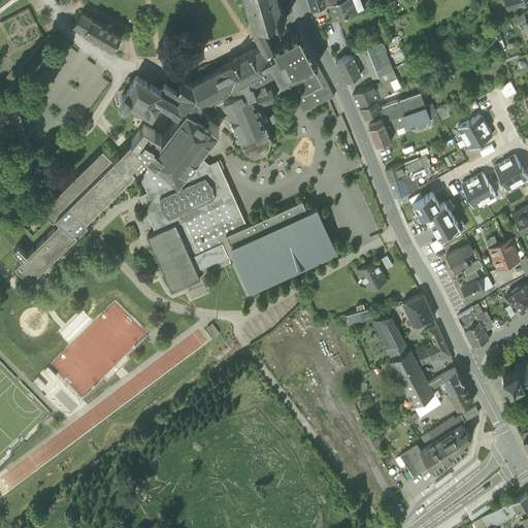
[(244,0),(253,27),(261,24),(276,20),(276,21),(289,17),(286,7),(283,8),(279,0),(244,0)]
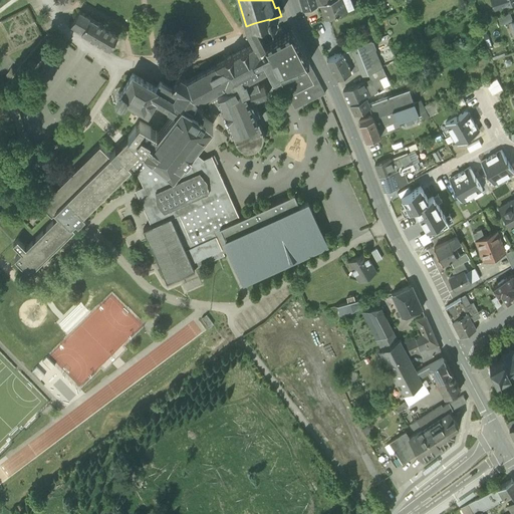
[(314,5),(320,3),(326,0),(300,0),(303,9),(314,5)]
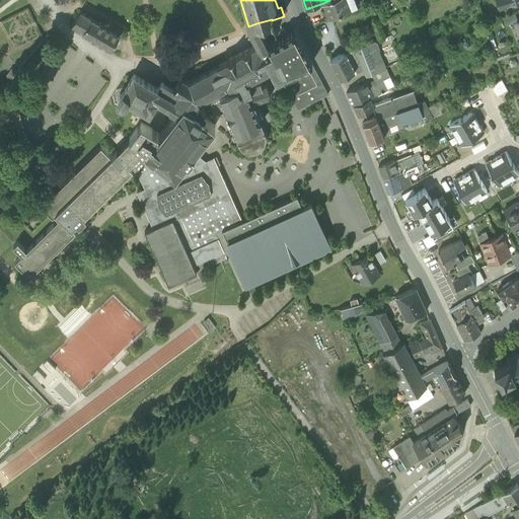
[(351,9),(347,0),(329,0),(323,3),(329,17),(351,9)]
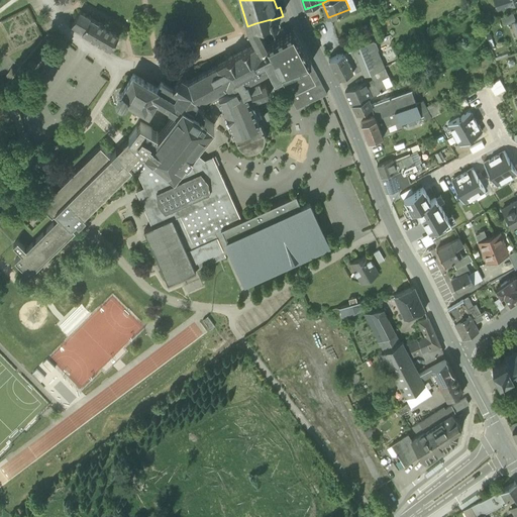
[(516,0),(495,0),(498,8),(507,5),(516,1),(516,0)]
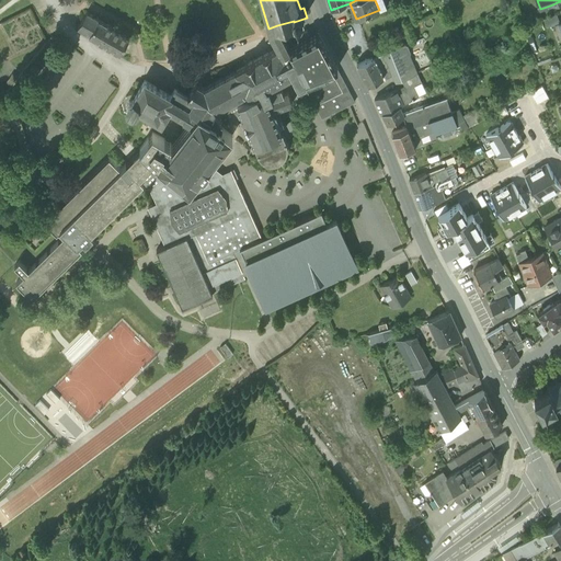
[(78,26),(89,33),(99,18),(87,11),(78,26)]
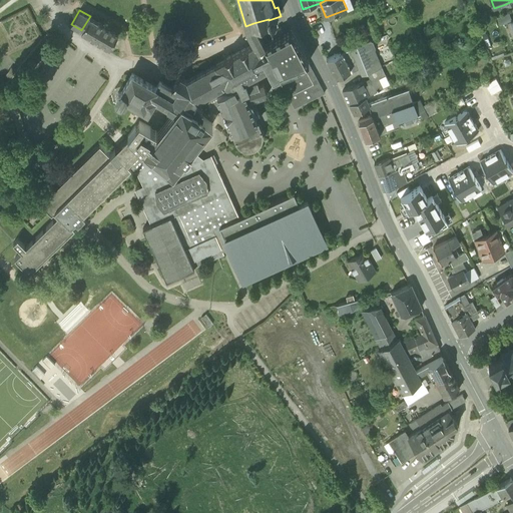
[(497,17),(501,25),(512,21),(511,21),(511,20),(509,13),(497,17)]
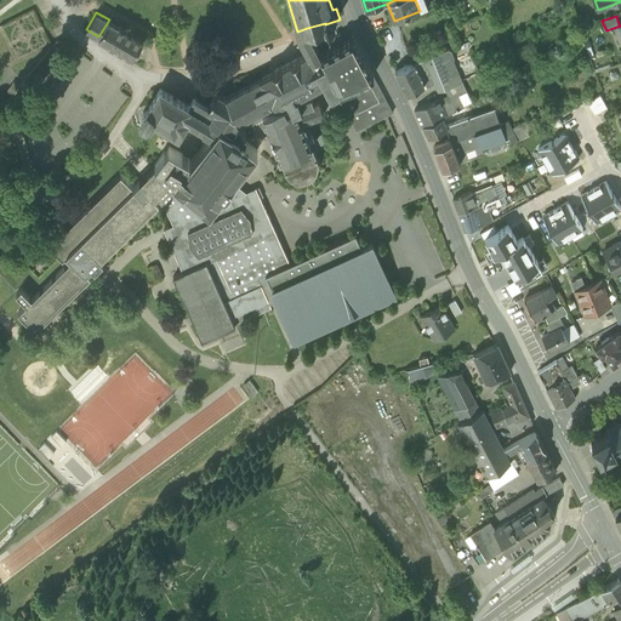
[(143,39),(109,20),(98,36),(132,56),(143,39)]
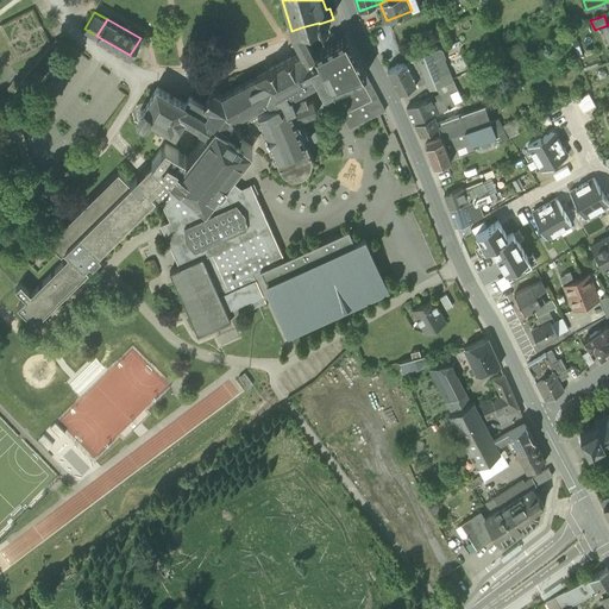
[(292,31),(302,50),(306,56),(314,51),(301,27),(292,31)]
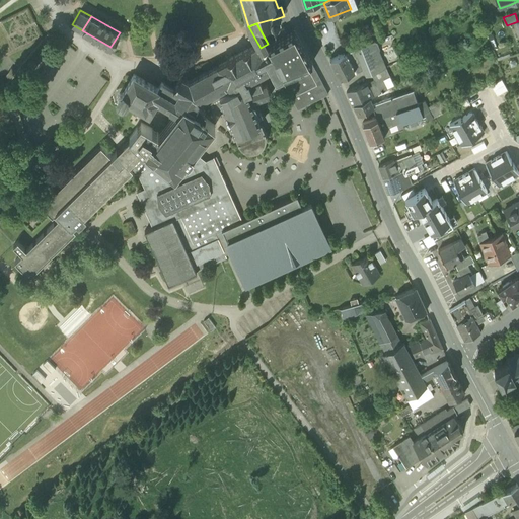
[(295,30),(268,44),(261,48),(257,43),(218,64),(218,65),(190,80),(180,75),(173,88),(162,81),(158,88),(149,104),(152,106),(157,99),(176,112),(159,135),(146,151),(175,174),(194,151),(196,149),(198,147),(215,125),(204,117),(205,115),(206,114),(206,110),(205,109),(205,108),(203,106),(202,104),(209,100),(219,95),(257,75),(270,67),(273,72),(269,75),(272,79),(276,77),(283,74),(299,67),(300,70),(302,69),(302,66),(312,63),(295,30)]
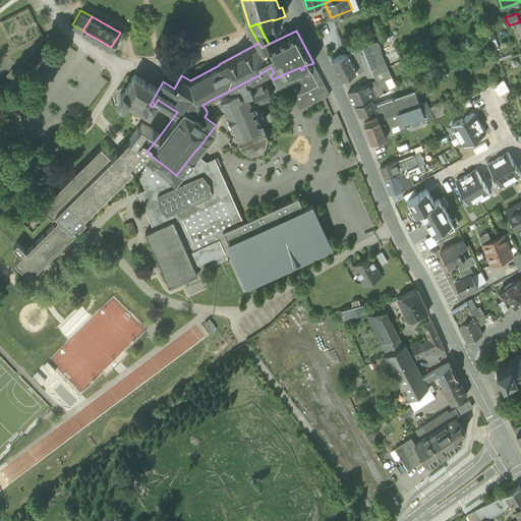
[(41,42),(48,48),(56,38),(50,35),(48,34),(41,42)]
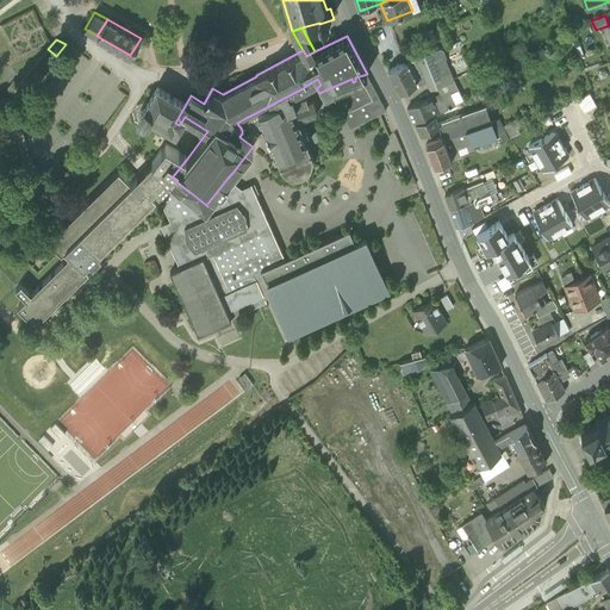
[(427,81),(430,89),(437,87),(453,79),(444,58),(447,58),(442,49),(443,49),(443,47),(442,48),(417,57),(427,81)]
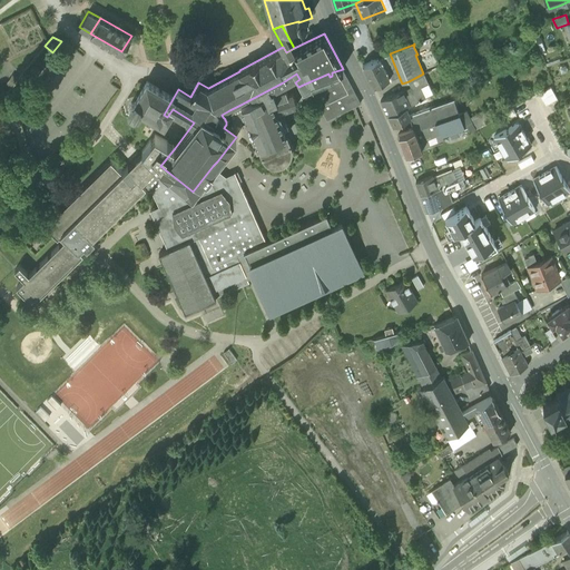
[(390,53),(380,58),(390,77),(389,78),(391,80),(399,76),(390,53)]
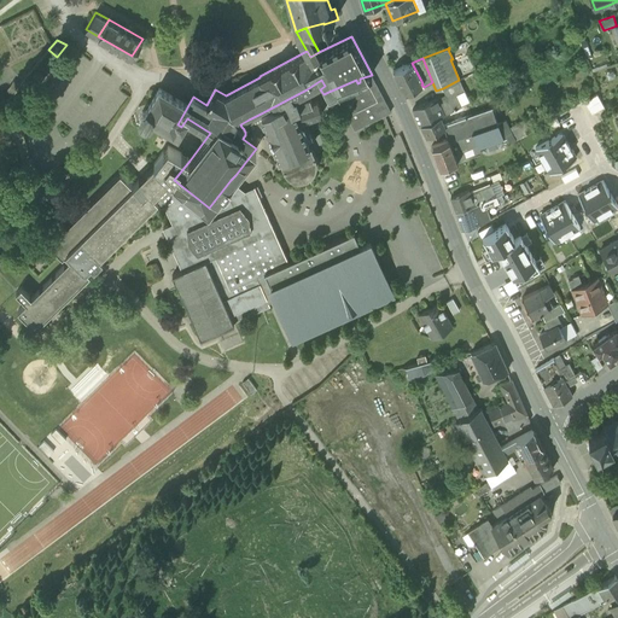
[(404,93),(421,85),(423,83),(412,63),(394,70),(404,93)]
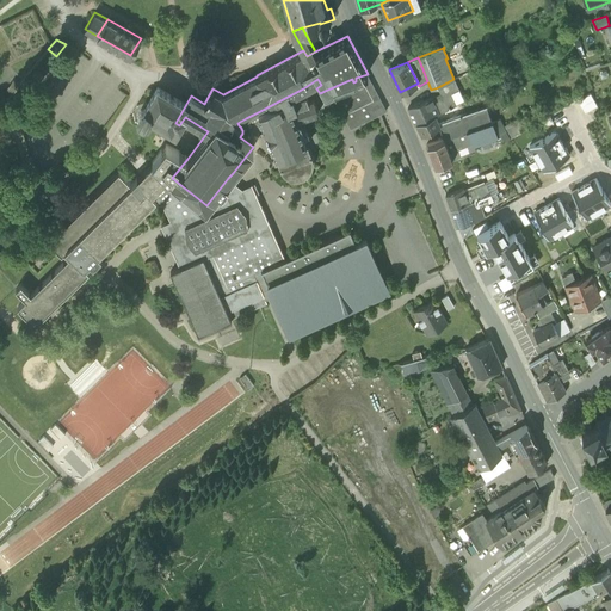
[(353,82),(356,90),(371,82),(368,74),(356,78),(356,81),(353,82)]
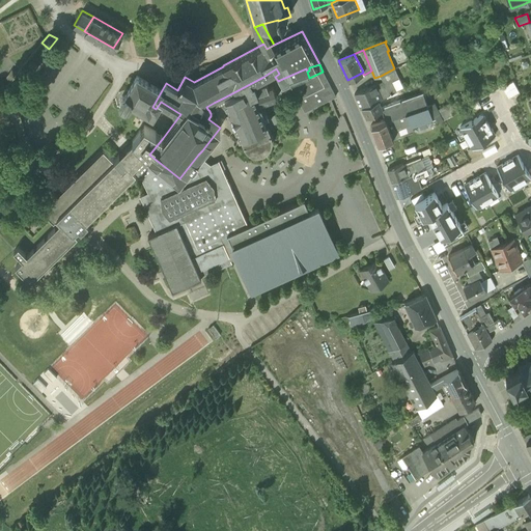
[(381,76),(382,78),(384,84),(391,80),(390,80),(395,78),(395,79),(399,77),(395,68),(394,68),(381,76)]
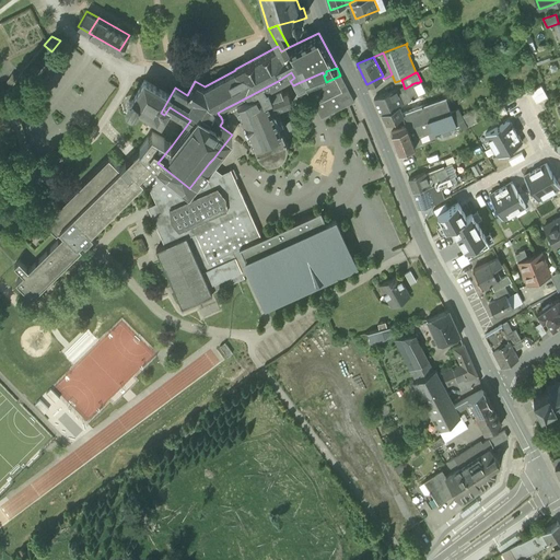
[(307,92),(322,117),(354,101),(340,76),(326,82),(307,92)]
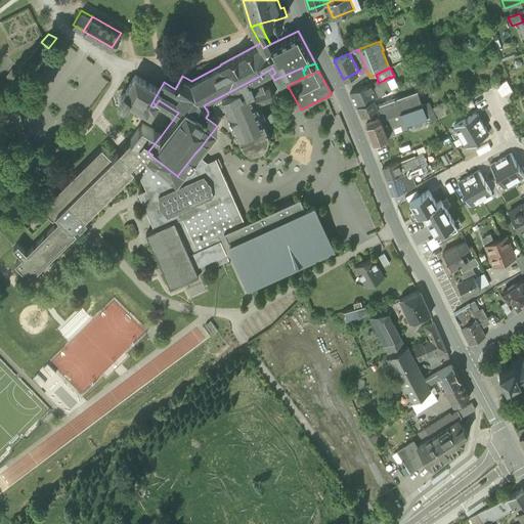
[(135,74),(126,88),(124,92),(121,93),(119,96),(120,100),(123,102),(127,101),(128,100),(132,102),(146,112),(150,105),(160,89),(135,74)]
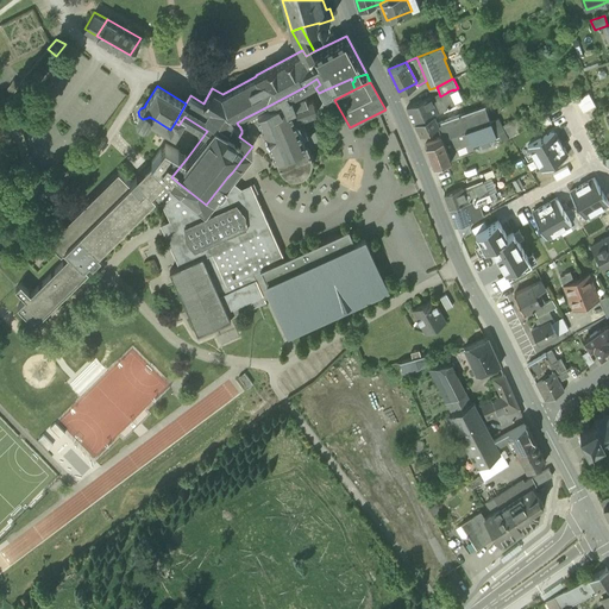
[(302,88),(257,112),(263,125),(276,155),(305,144),(302,137),(294,119),(318,111),(313,98),(308,100),(305,94),(303,94),(302,88)]
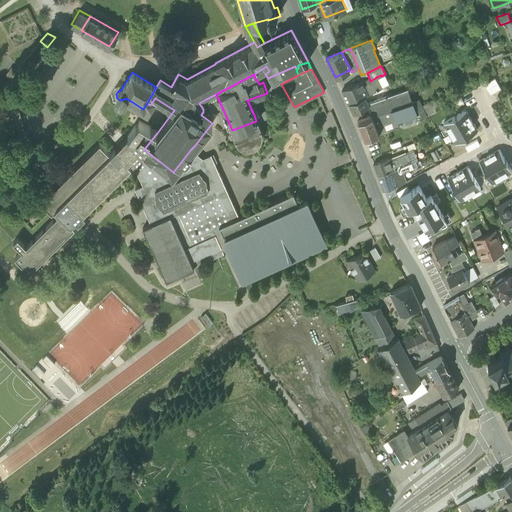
[(373,92),(374,92),(368,81),(370,81),(368,75),(366,76),(368,79),(361,81),(367,95),(373,92)]
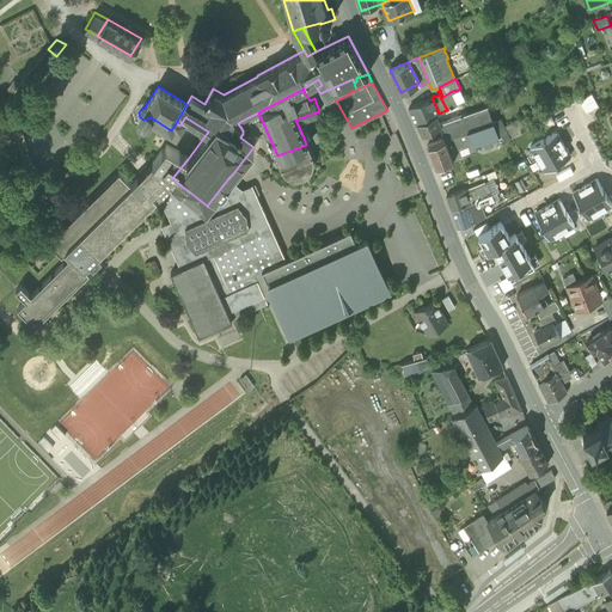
[(451,92),(442,97),(440,97),(447,110),(457,105),(461,103),(456,91),(456,90),(450,92),(451,92)]
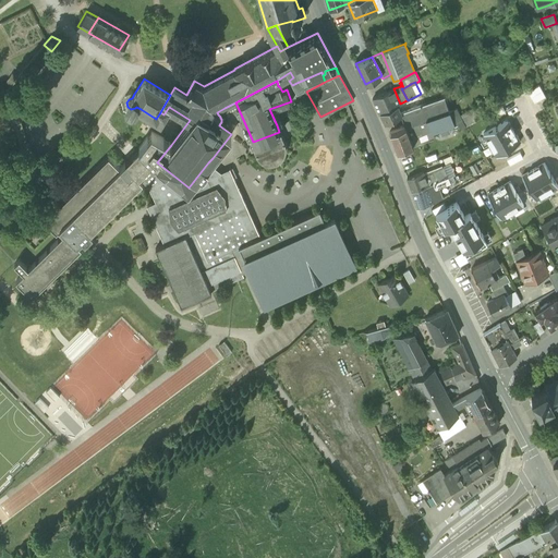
[(545,98),(540,87),(528,93),(534,105),(545,98)]
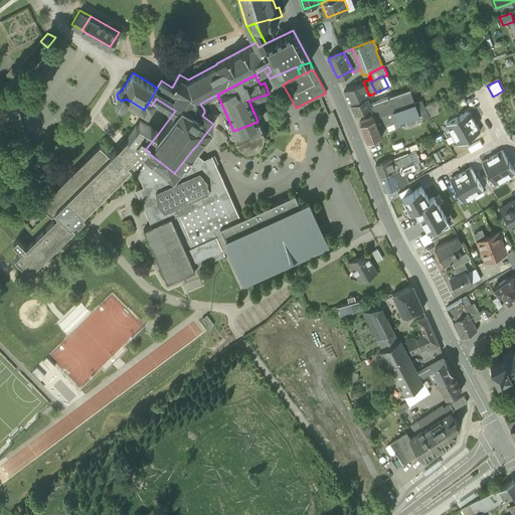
[(350,105),(351,104),(366,97),(369,96),(363,81),(344,91),(350,105)]
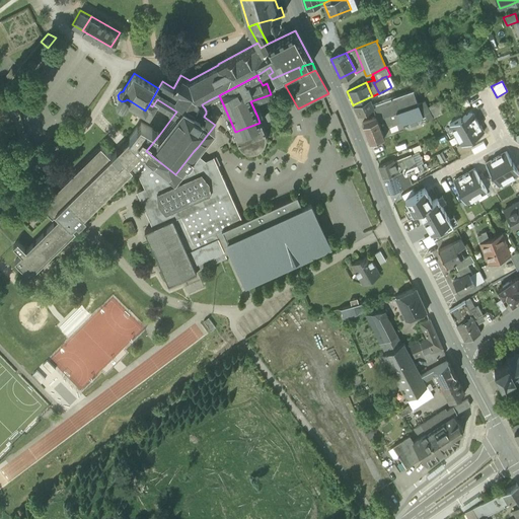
[(401,85),(405,93),(413,90),(409,82),(403,84),(401,85)]
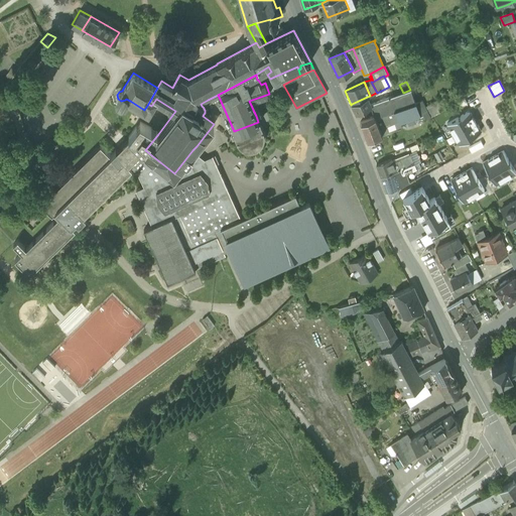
[(128,104),(130,101),(126,99),(125,100),(121,101),(118,99),(117,95),(119,92),(122,91),(124,87),(123,87),(116,88),(112,95),(114,102),(120,106),(128,104)]
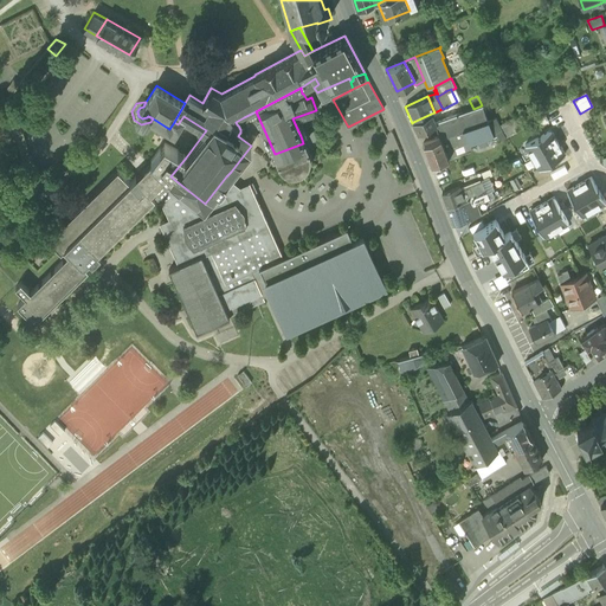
[(456,110),(452,104),(443,109),(442,109),(445,118),(462,113),(461,108),(456,110)]
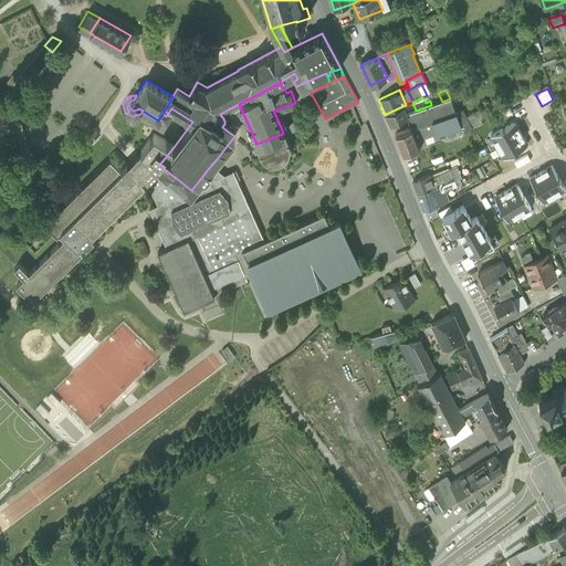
[(438,135),(461,127),(456,113),(451,98),(450,98),(442,102),(431,105),(416,111),(407,114),(406,114),(407,116),(411,128),(412,127),(432,121),(438,135)]
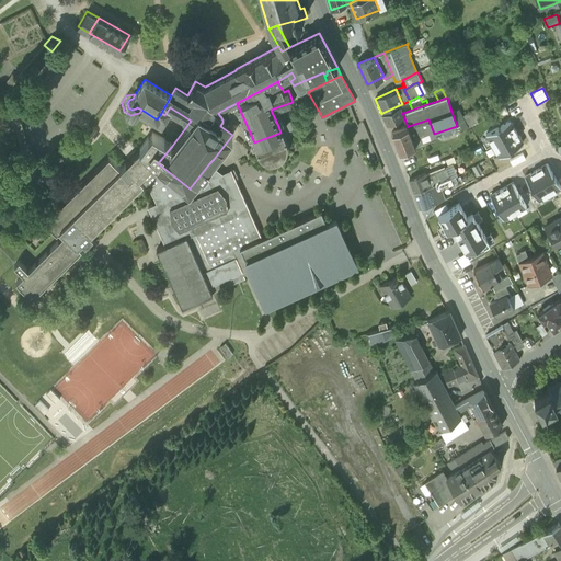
[(466,123),(468,127),(493,114),(488,102),(462,114),(461,114),(465,119),(466,123)]
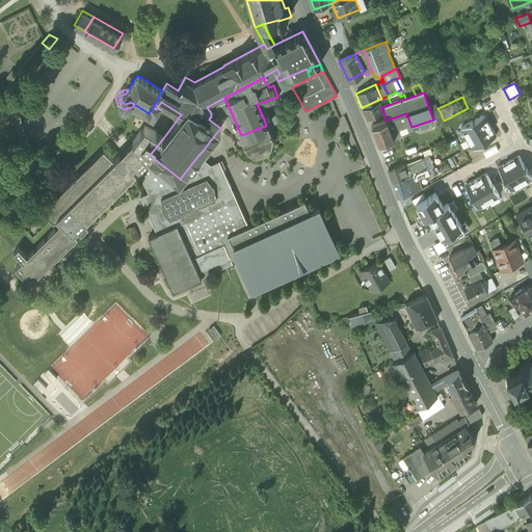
[(220,114),(230,109),(224,98),(214,103),(220,114)]
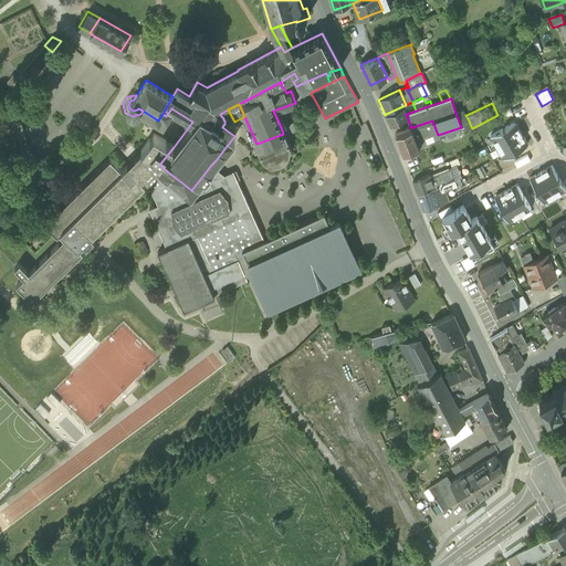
[(407,114),(402,106),(386,114),(390,125),(407,116),(406,114),(407,114)]
